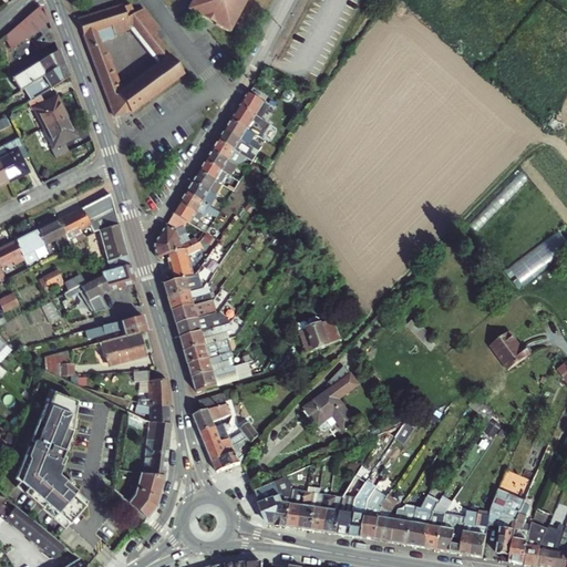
[(196,0),(192,10),(207,18),(214,16),(216,12),(219,14),(218,17),(220,24),(235,32),(251,0),(196,0)]
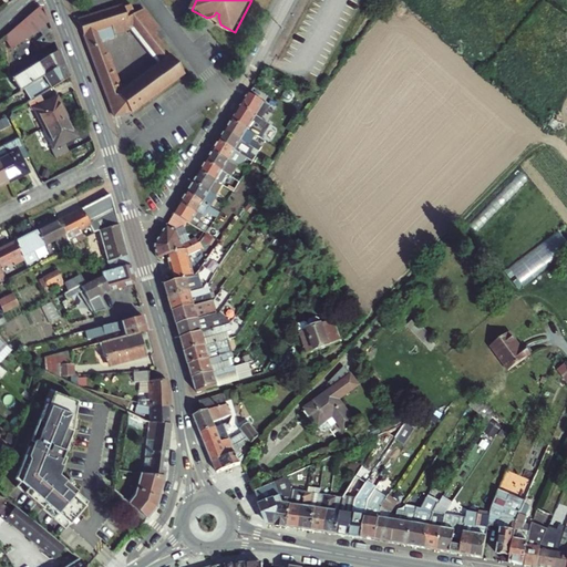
[(42,49),(55,40),(41,3),(4,37),(9,43),(24,34),(27,37),(33,33),(42,49)]
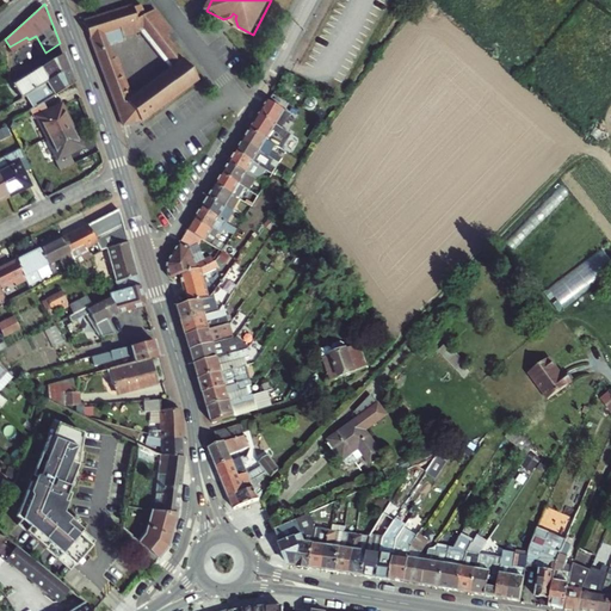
[(156,7),(150,11),(149,8),(146,11),(141,4),(85,23),(105,73),(124,125),(142,121),(165,104),(174,97),(199,79),(184,59),(166,35),(173,30),(156,7)]
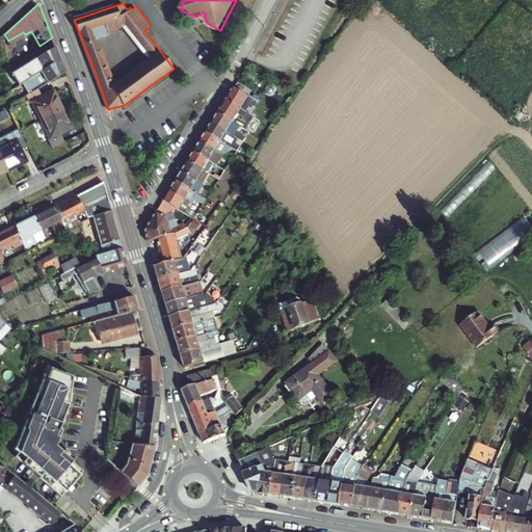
[(61,60),(55,46),(12,73),(20,85),(61,60)]
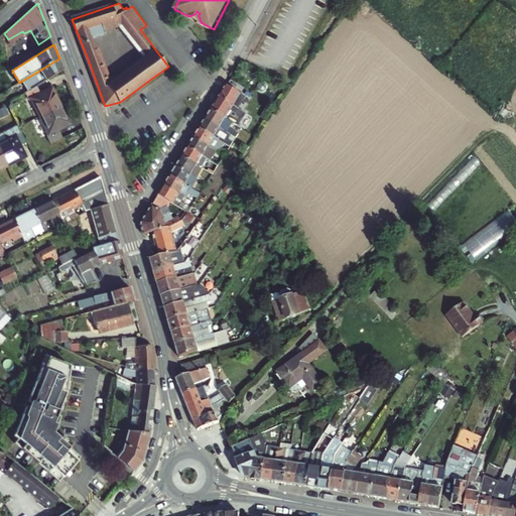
[(59,58),(19,83),(18,83),(20,86),(28,81),(31,86),(23,91),(22,89),(9,97),(12,102),(27,93),(38,86),(63,71),(59,58)]
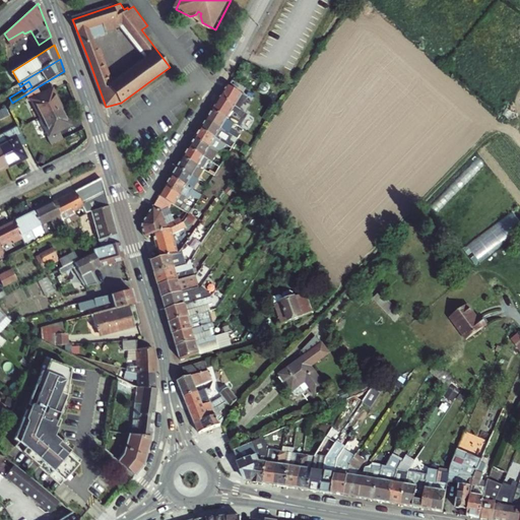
[(275,79),(265,73),(263,76),(273,82),(275,79)]
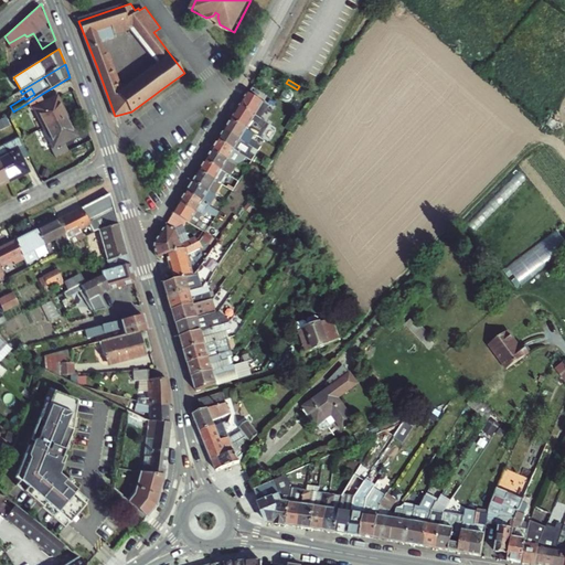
[(249,93),(233,120),(259,136),(263,138),(272,125),(262,119),(270,106),(249,93)]
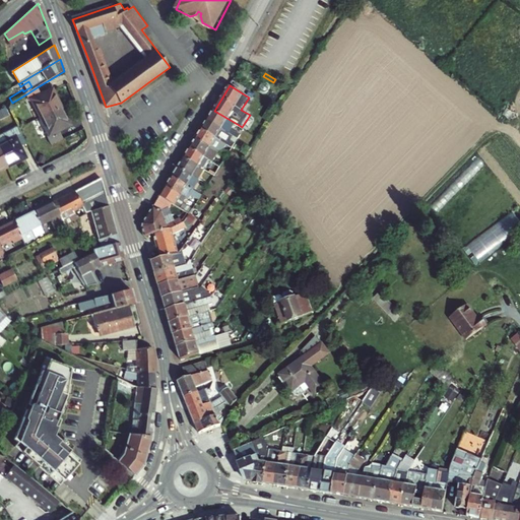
[(42,93),(39,86),(27,93),(30,100),(33,99),(42,117),(61,107),(52,88),(42,93)]
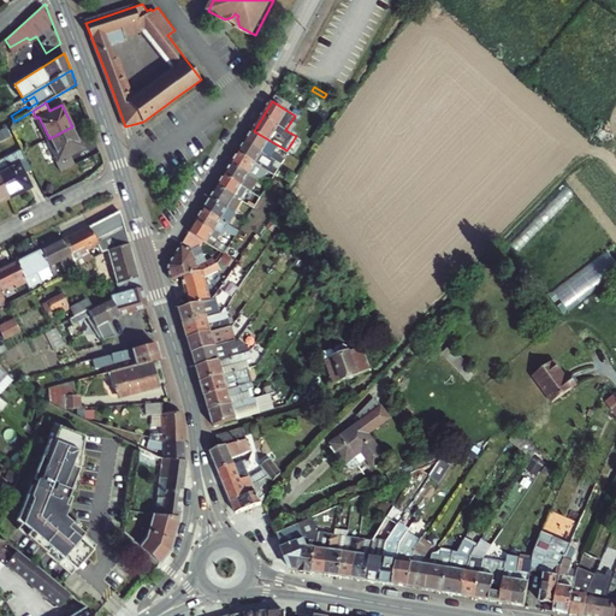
[(72,126),(49,138),(59,159),(57,160),(60,169),(75,161),(71,154),(82,148),(72,126)]
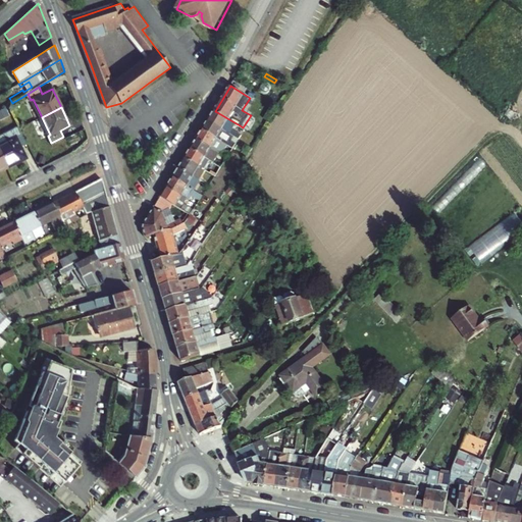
[(243,127),(240,125),(215,111),(209,120),(235,137),(240,140),(243,136),(233,129),(229,127),(231,123),(236,126),(245,133),(246,129),(243,127)]
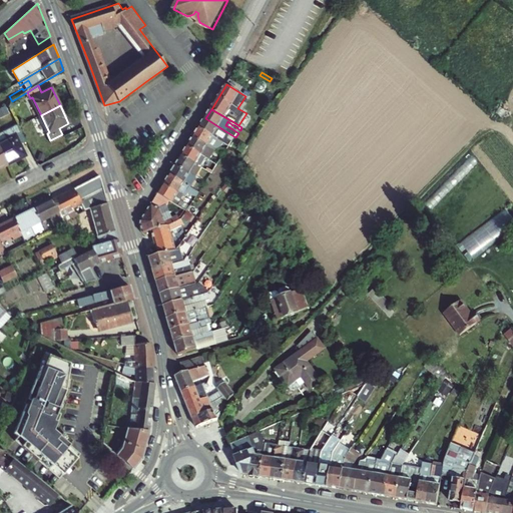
[(230,134),(205,118),(199,127),(224,143),(229,146),(233,140),(228,137),(230,134)]
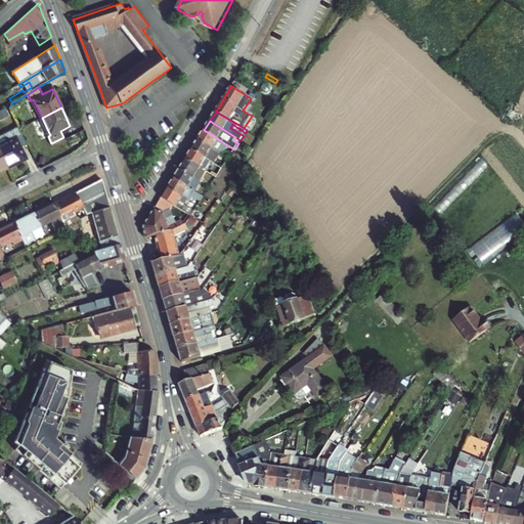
[(0,150),(8,167),(26,158),(20,148),(28,144),(23,136),(19,129),(18,127),(0,136),(0,150)]
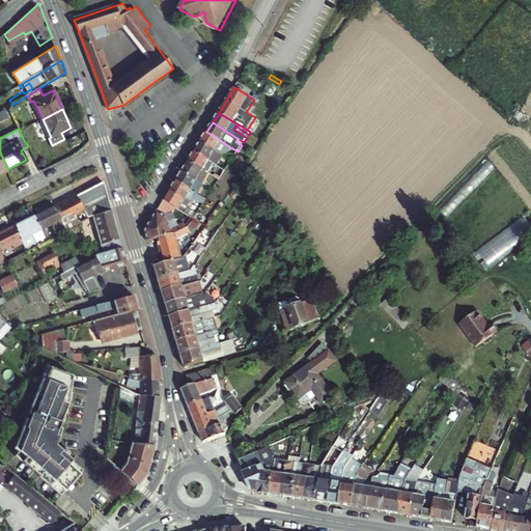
[(206,132),(201,141),(224,155),(226,150),(229,152),(232,148),(206,132)]
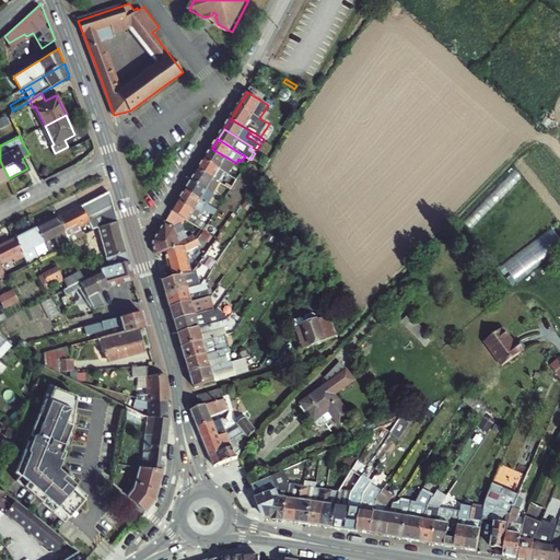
[(236,163),(212,149),(206,159),(226,172),(230,174),(236,163)]
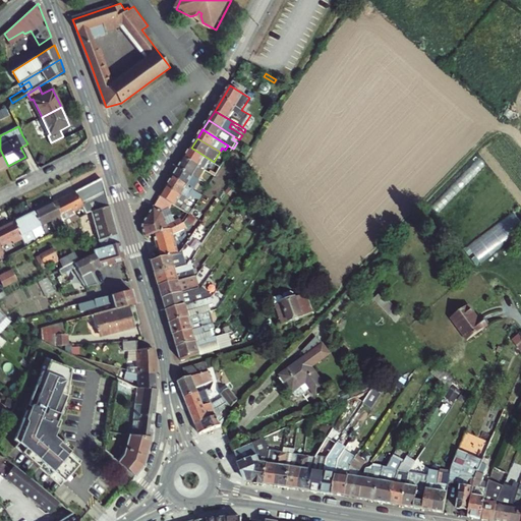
[(211,160),(191,148),(185,158),(205,169),(211,160)]
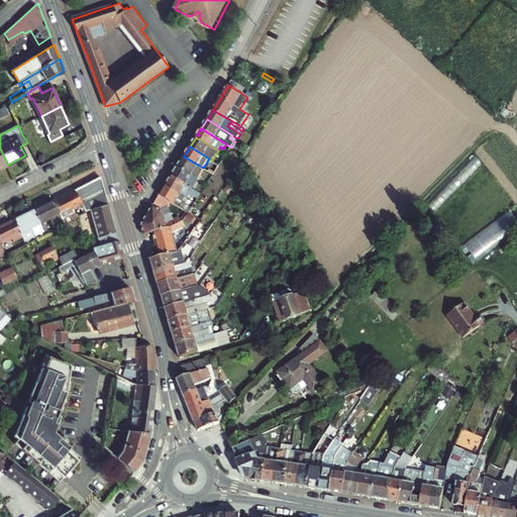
[(0,168),(8,165),(0,148),(0,168)]
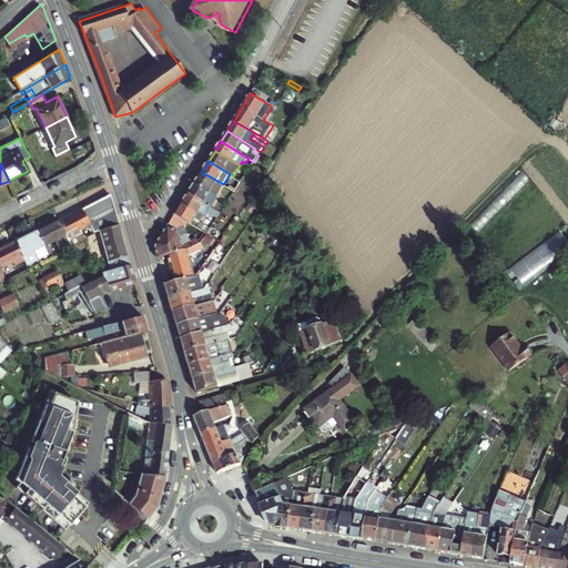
[(202,172),(195,182),(216,195),(219,192),(223,184),(202,172)]
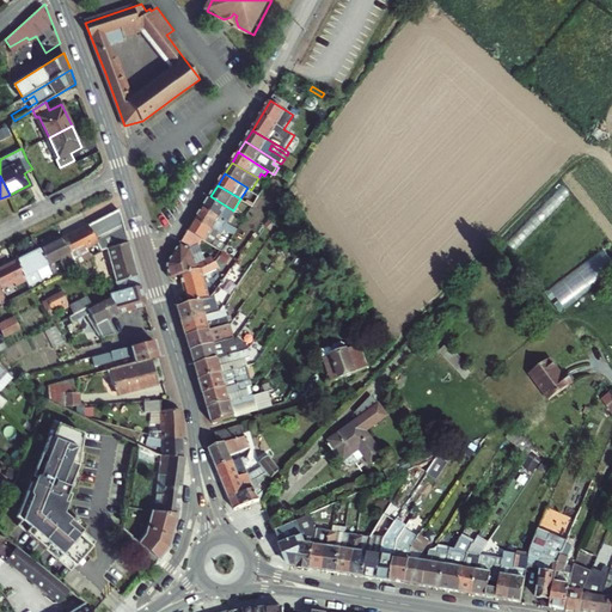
[(245,202),(254,207),(259,196),(255,193),(252,191),(245,202)]
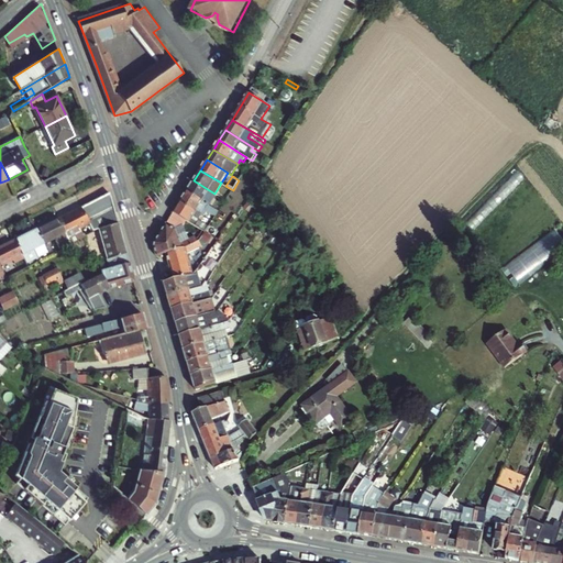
[(194,180),(188,191),(209,203),(214,194),(194,180)]
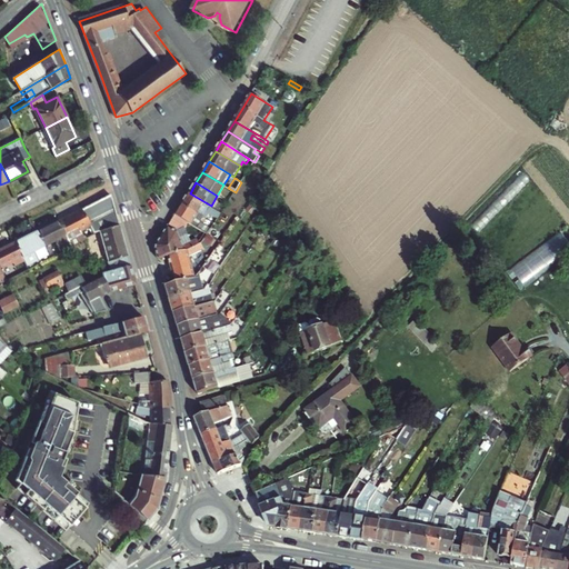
[(221,198),(229,202),(232,197),(226,192),(223,196),(221,198)]
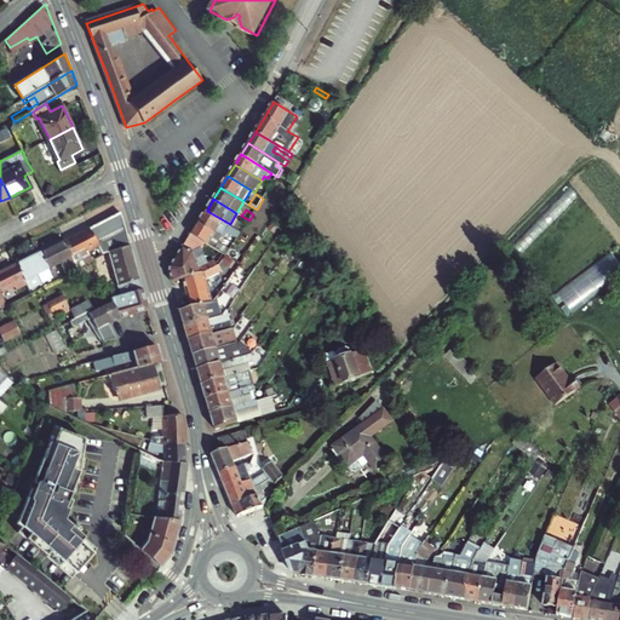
[(200,222),(223,235),(224,234),(225,234),(229,233),(237,237),(242,231),(234,227),(230,224),(207,211),(200,222)]
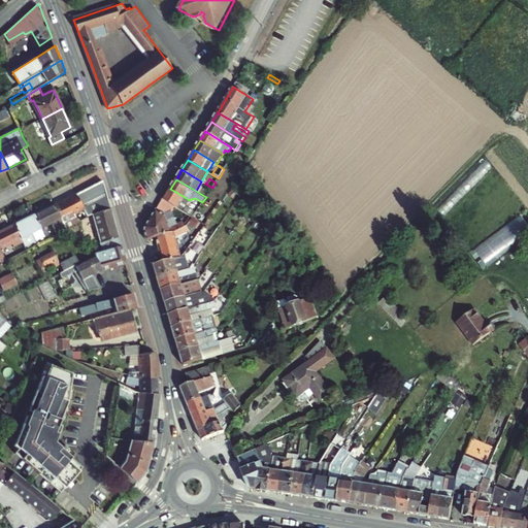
[(89,217),(93,215),(111,209),(103,180),(76,194),(85,208),(89,217)]
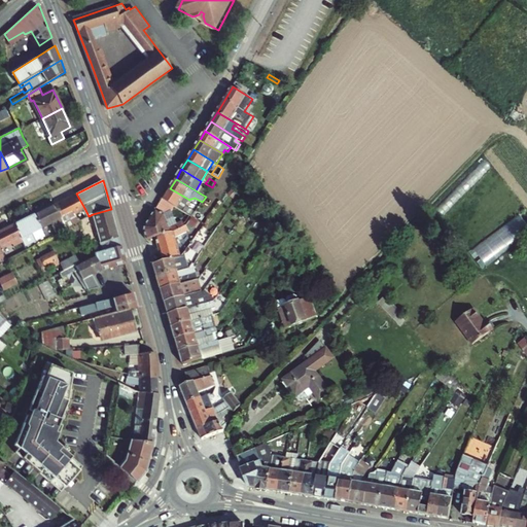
[(196,190),(199,192),(205,183),(201,181),(196,190)]
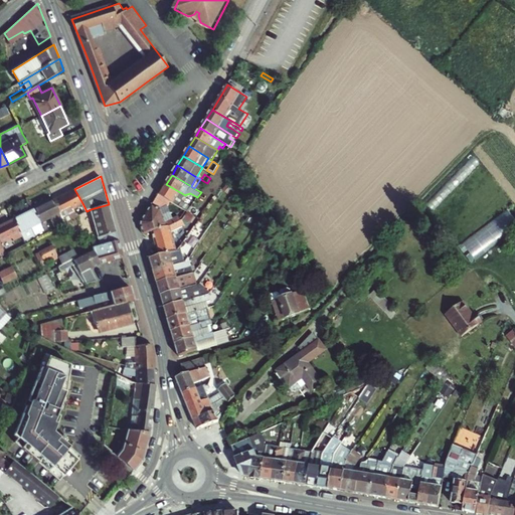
[(160,194),(171,201),(188,212),(191,208),(191,206),(190,205),(182,199),(185,196),(185,195),(166,184),(160,194)]
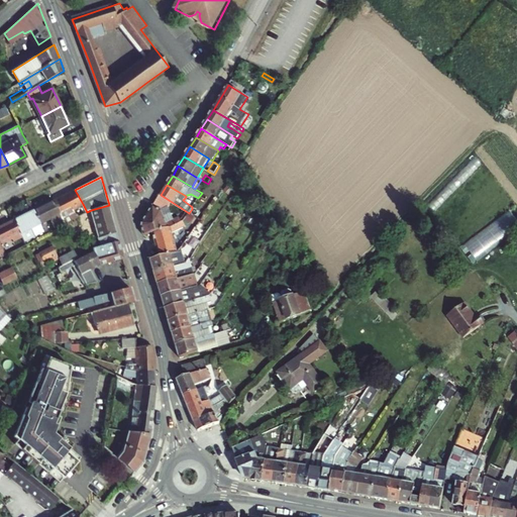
[(54,200),(61,214),(66,222),(79,216),(78,213),(76,214),(73,209),(83,204),(75,190),(54,200)]
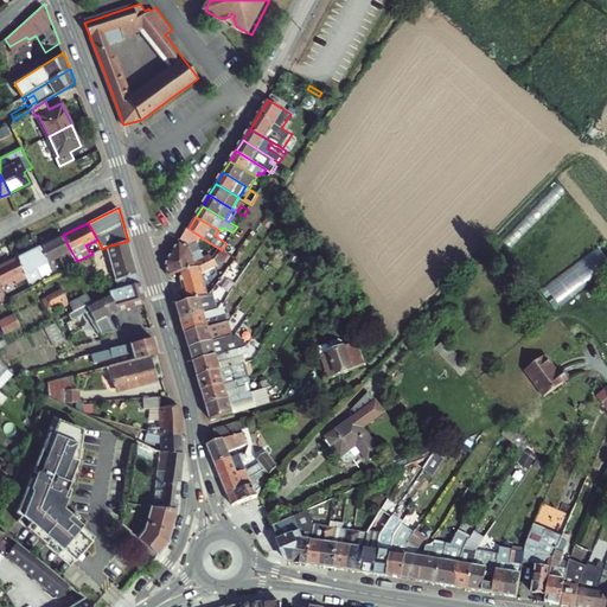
[(202,237),(189,229),(167,262),(167,269),(170,276),(180,273),(204,266),(216,259),(210,256),(196,262),(191,248),(197,246),(202,237)]
